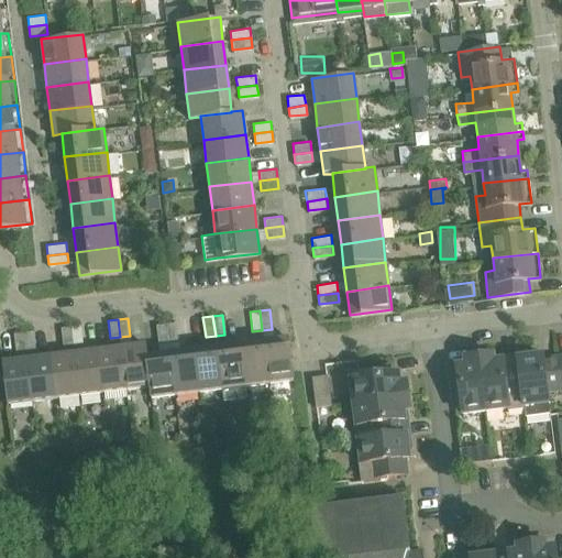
[(165,321),(168,341),(178,340),(175,320),(165,321)]
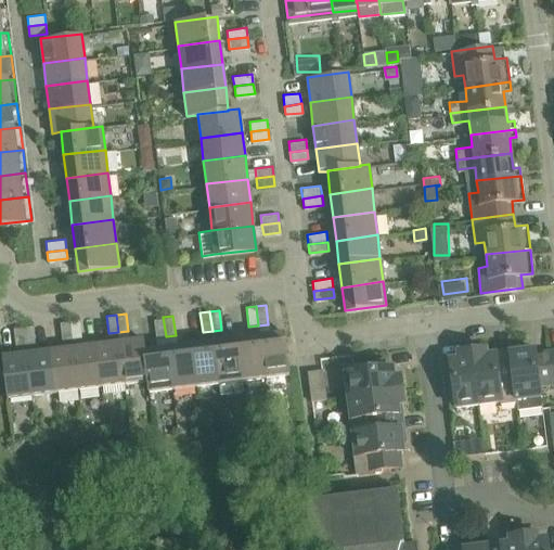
[(166,336),(163,317),(153,319),(156,337),(166,336)]
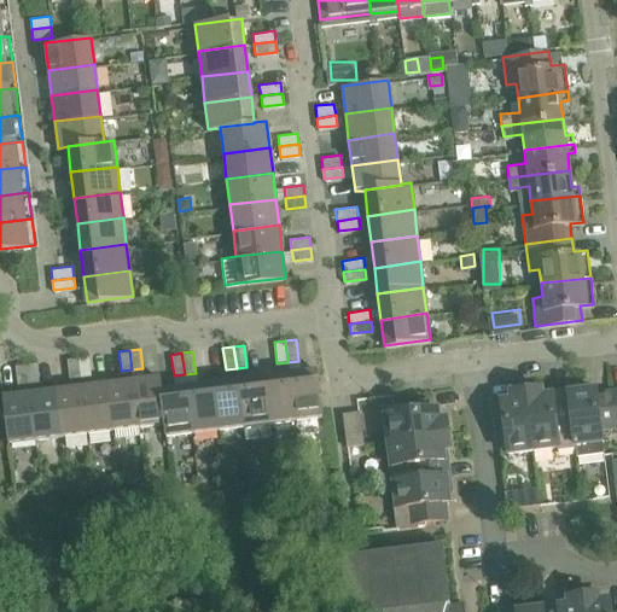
[(77,356),(80,376),(91,374),(88,355),(77,356)]
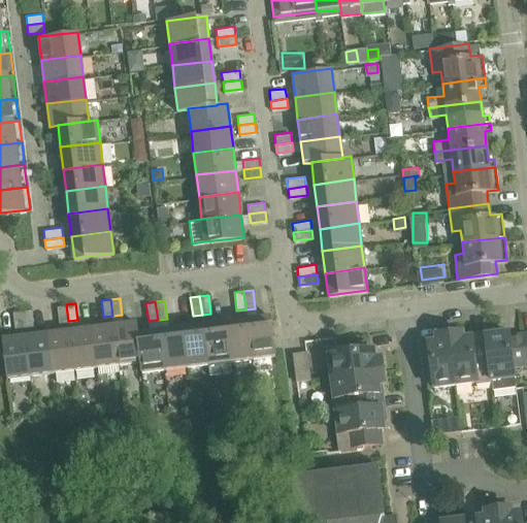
[(68,321),(66,304),(57,305),(59,322),(68,321)]
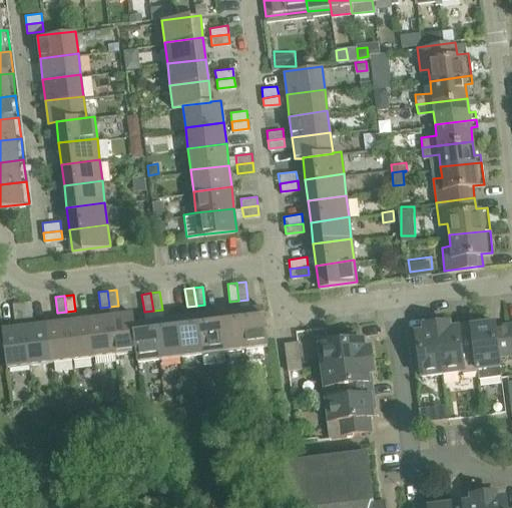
[(21,301),(23,317),(32,316),(30,300),(21,301)]
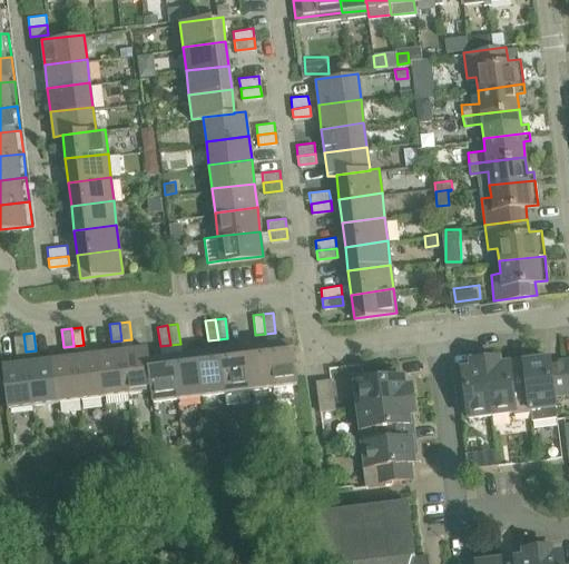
[(26,352),(23,334),(13,335),(16,353),(26,352)]
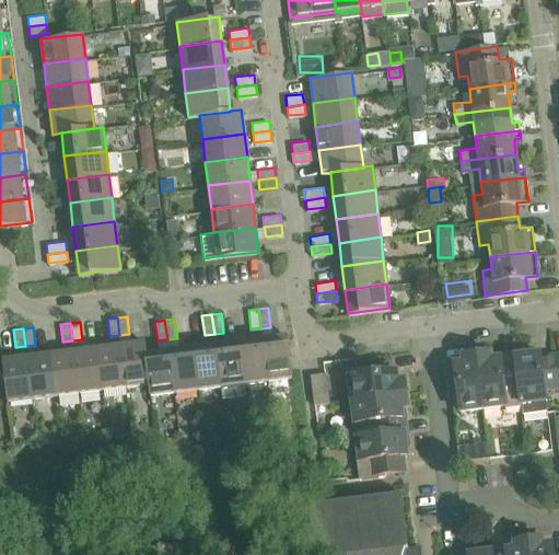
[(261,337),(267,379),(291,376),(287,334),(261,337)]
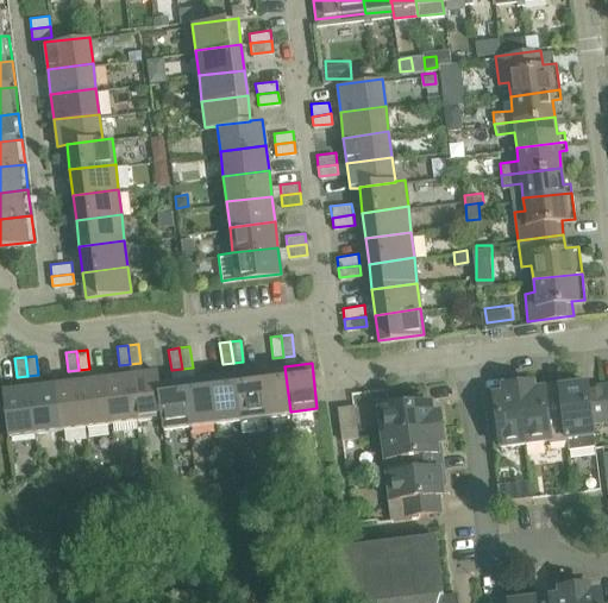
[(259,369),(265,415),(290,412),(284,366),(259,369)]
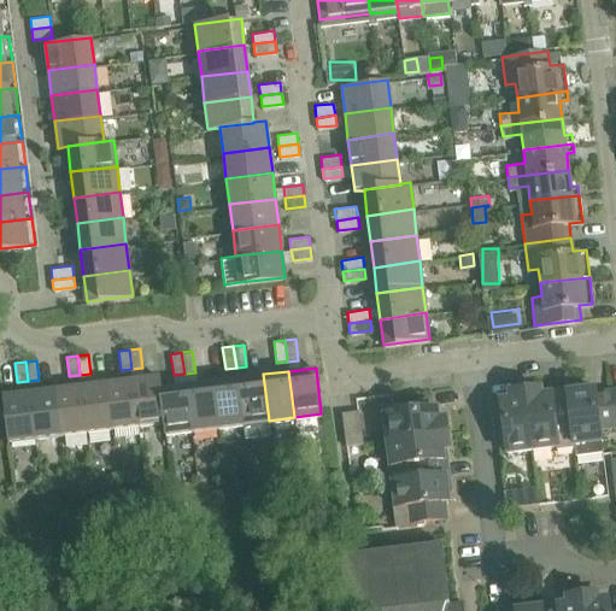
[(236,377),(242,423),(269,421),(263,374),(236,377)]
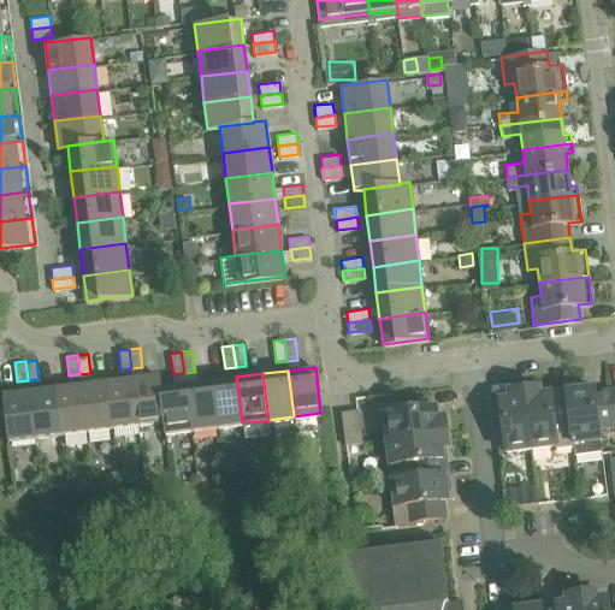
[(159,374),(132,378),(137,424),(163,420),(164,420),(159,386),(160,386),(159,374)]
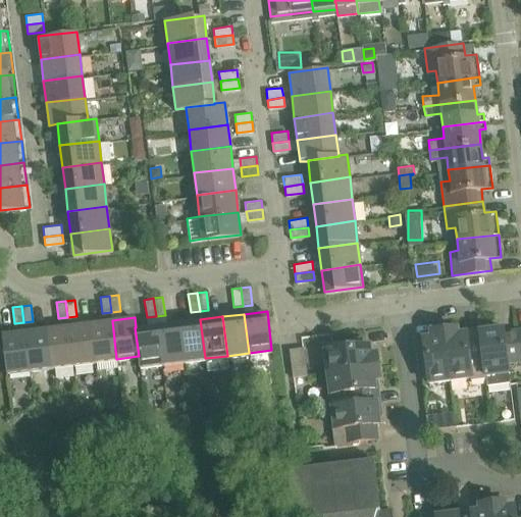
[(205,358),(200,319),(178,322),(184,361),(205,358)]
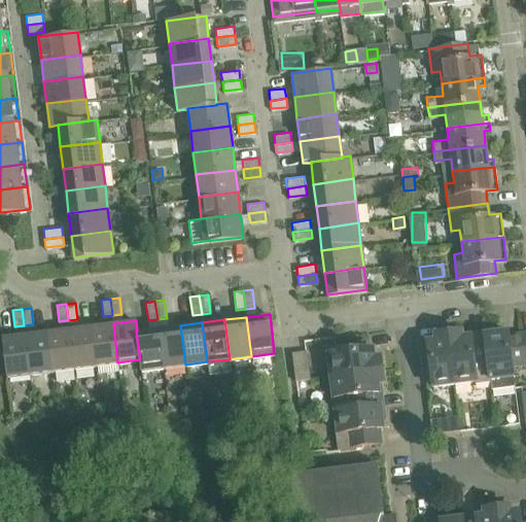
[(91,325),(96,366),(117,362),(113,323),(91,325)]
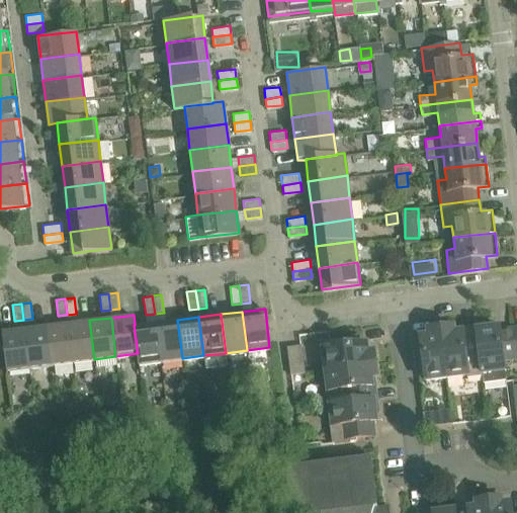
[(94,359),(89,320),(68,323),(72,361),(94,359)]
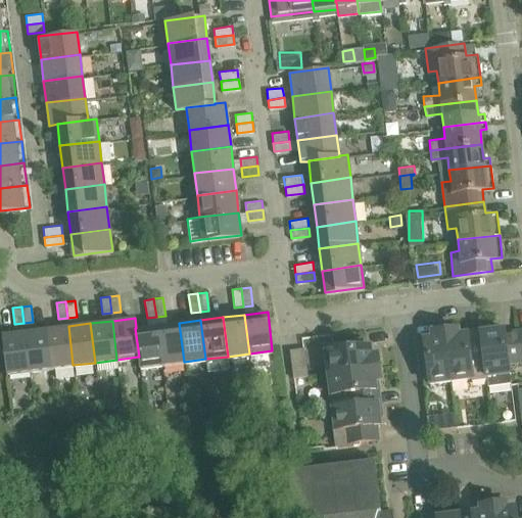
[(184,362),(179,323),(157,325),(161,365),(184,362)]
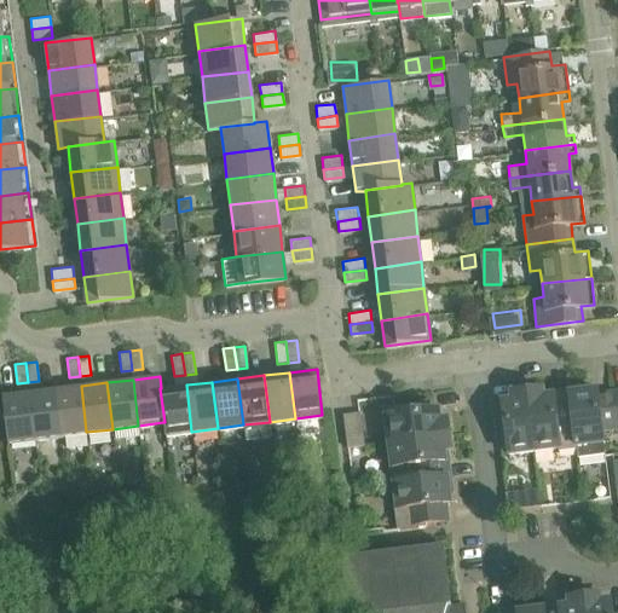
[(165,422),(163,422),(165,434),(191,432),(186,385),(161,388),(160,388),(165,422)]
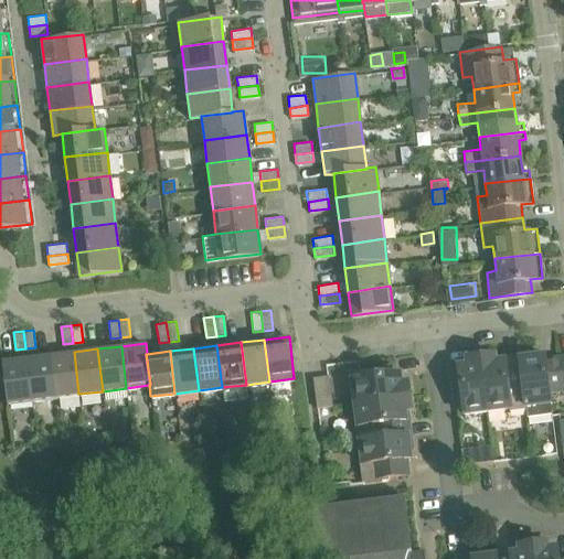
[(50,355),(55,397),(78,394),(74,352),(50,355)]
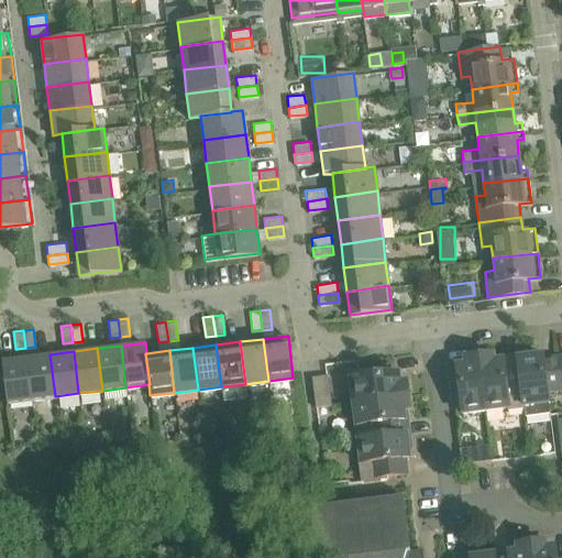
[(517,357),(522,406),(524,415),(549,412),(546,389),(560,386),(557,356),(542,358),(541,353),(530,354),(530,351),(516,353),(516,357),(517,357)]
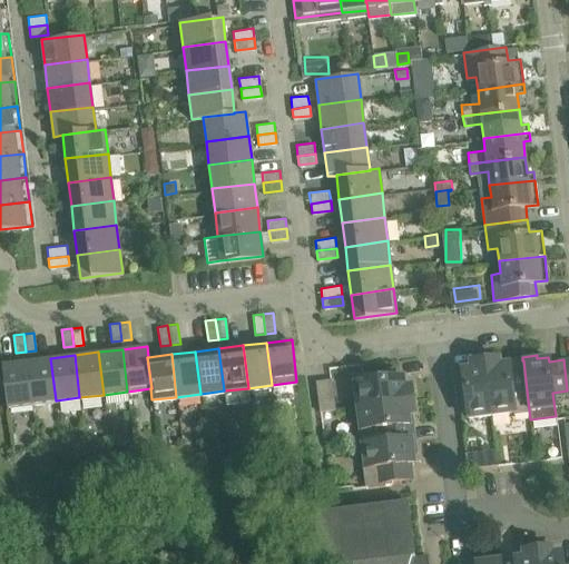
[(483,358),(491,413),(513,411),(513,413),(529,411),(523,360),(522,360),(498,363),(498,357),(483,358)]
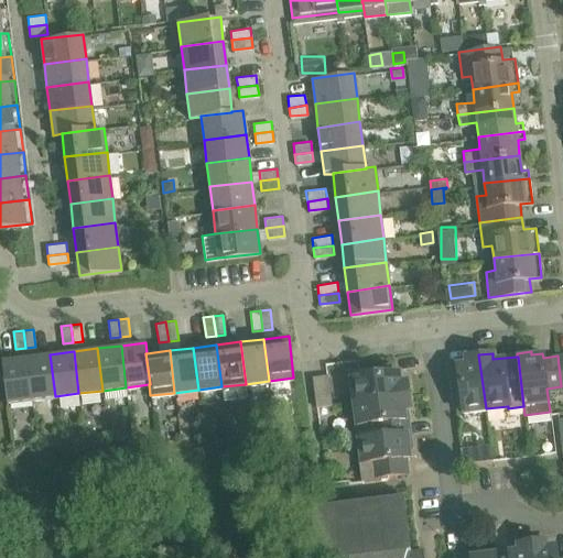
[(26,357),(31,398),(55,396),(50,354),(26,357)]
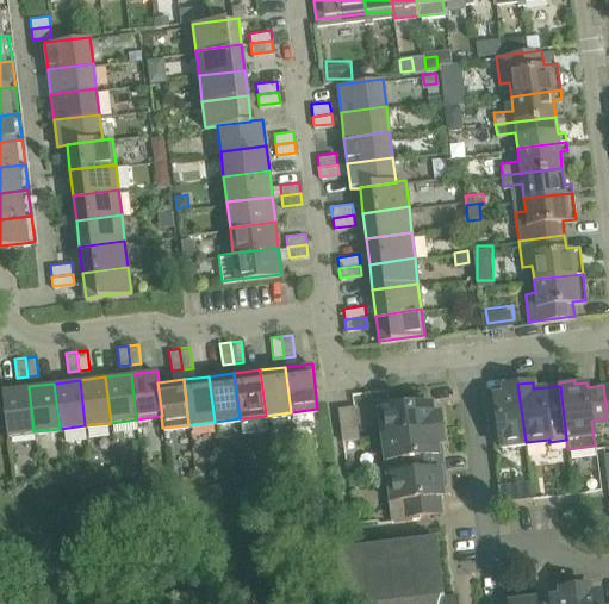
[(526,442),(517,384),(503,386),(503,393),(492,394),(495,405),(488,405),(492,437),(498,437),(499,446),(526,442)]
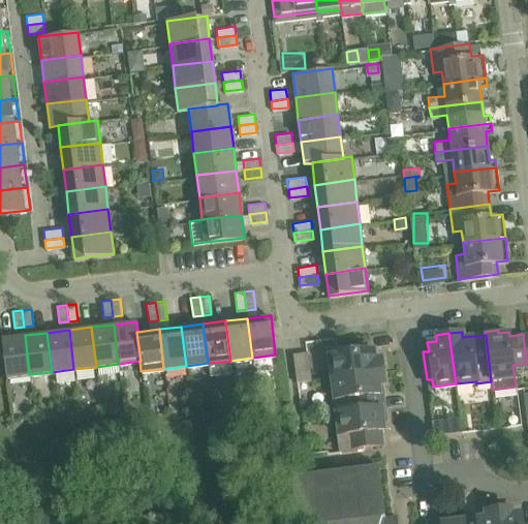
[(29,374),(25,335),(2,338),(6,377),(29,374)]
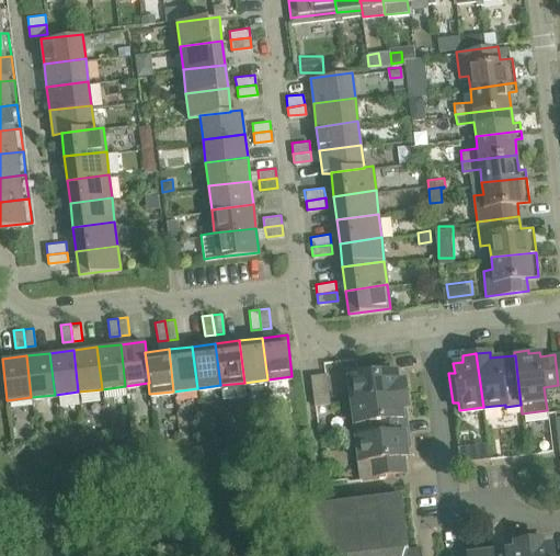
[(349,375),(352,399),(406,393),(403,378),(397,379),(396,370),(386,371),(385,365),(355,369),(356,375),(349,375)]
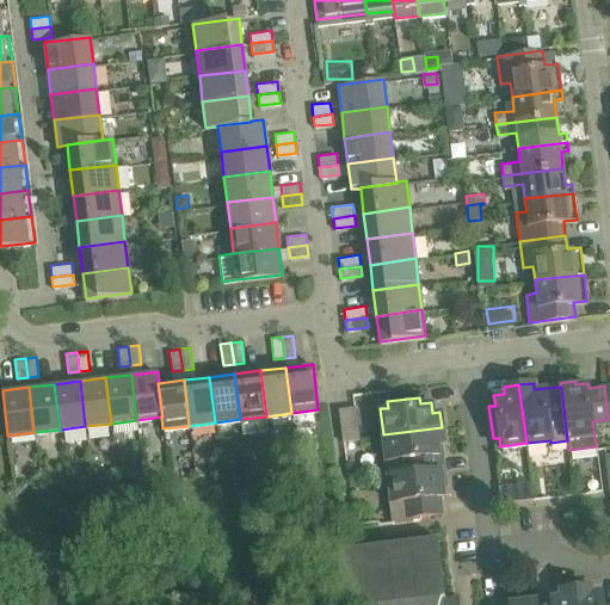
[(338,407),(342,440),(358,438),(355,405),(338,407)]
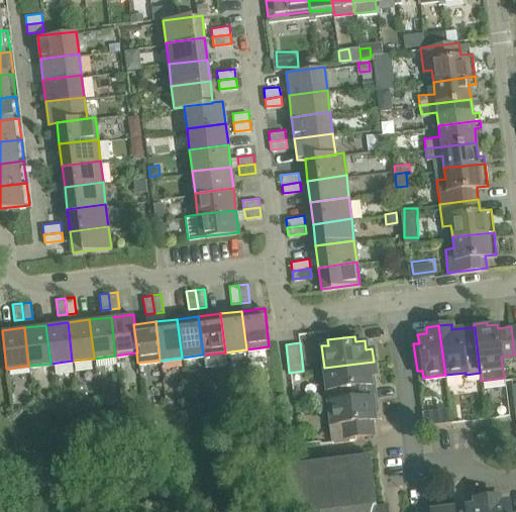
[(375,375),(374,362),(324,368),(326,388),(324,388),(326,403),(328,402),(372,397),(369,375),(375,375)]
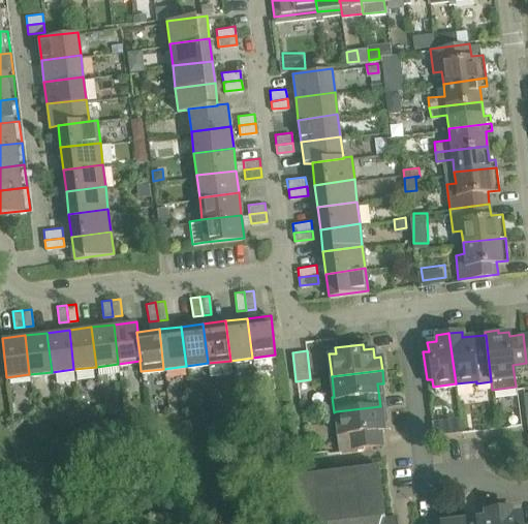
[(523,393),(525,409),(527,409),(527,391),(524,392),(523,387),(517,388),(517,394),(523,393)]
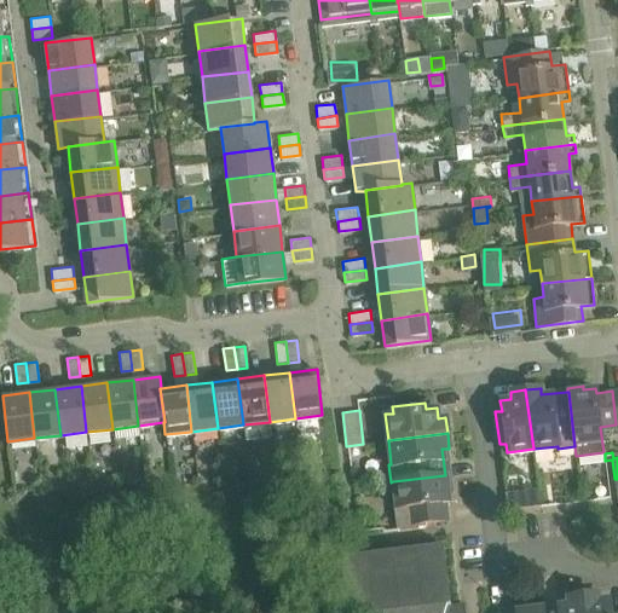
[(393,481),(397,507),(393,507),(397,527),(425,524),(425,521),(446,518),(444,502),(449,502),(448,491),(451,490),(449,474),(445,475),(393,481)]
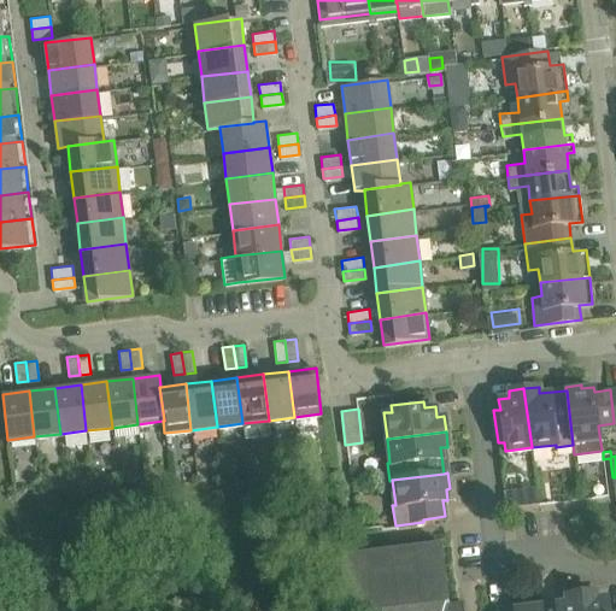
[(503,489),(505,506),(538,501),(537,485),(503,489)]
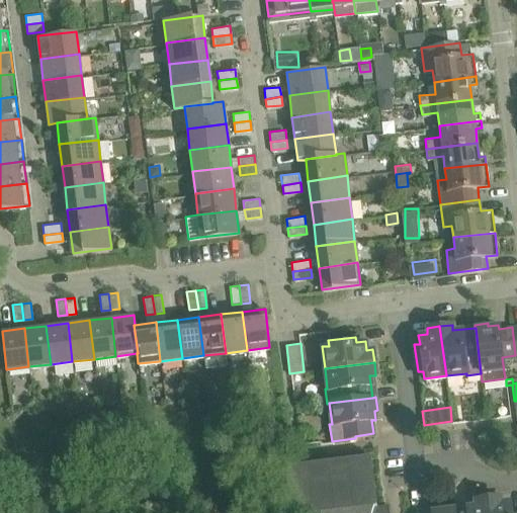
[(389,512),(389,503),(376,504),(370,455),(284,465),(289,512),(389,512)]
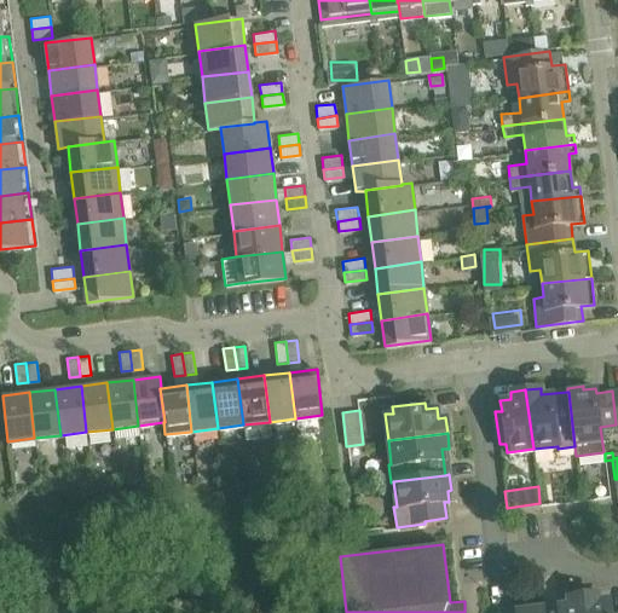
[(583,595),(584,612),(611,612),(610,599),(599,600),(599,593),(583,595)]
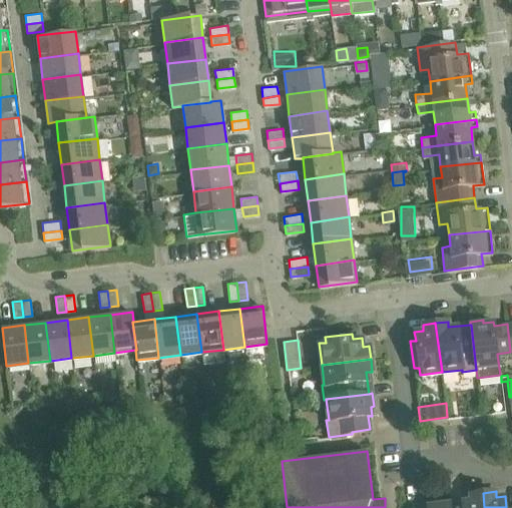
[(449,507),(484,507),(483,493),(470,495),(471,500),(449,503),(449,507)]
